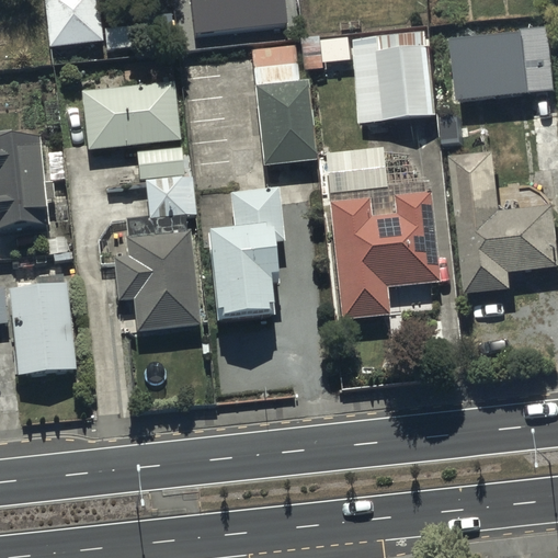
[(44,0),(50,48),(104,42),(99,0),(44,0)]
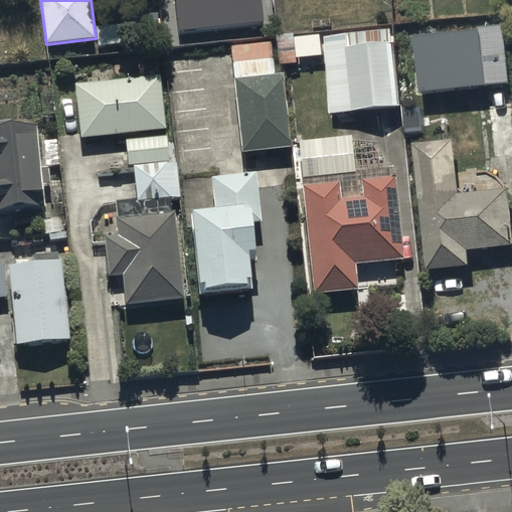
[(179,0),(183,28),(268,19),(265,0),(179,0)]
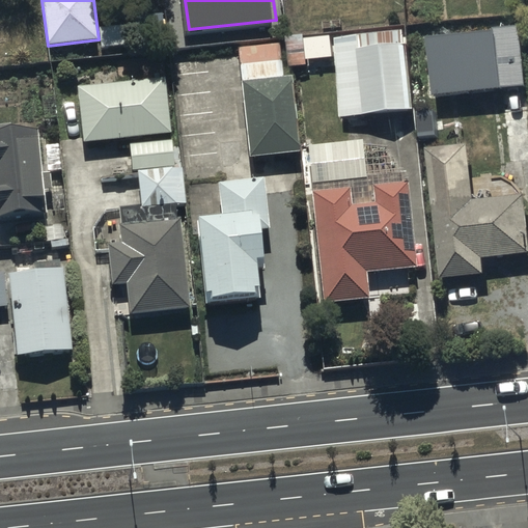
[(126,23),(101,26),(103,46),(128,43),(126,23)]
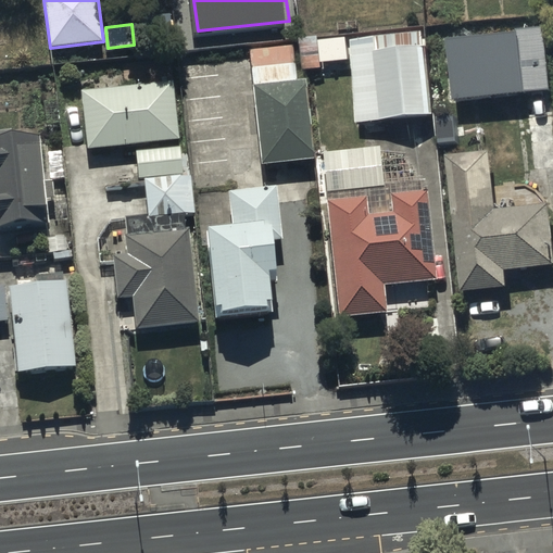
[(552,77),(545,25),(449,37),(456,98),(552,86),(552,77)]
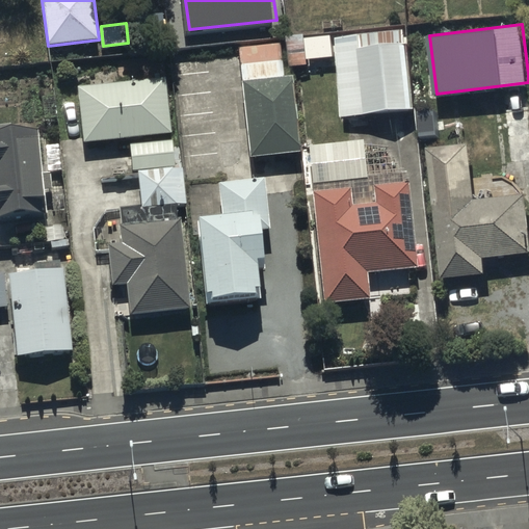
[(411,29),(337,34),(343,113),(416,108),(411,29)]
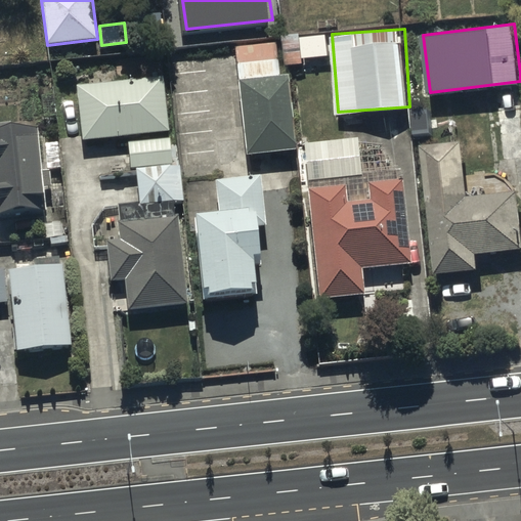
[(304,54),(303,34),(302,31),(286,32),(288,61),(304,60),(304,54)]
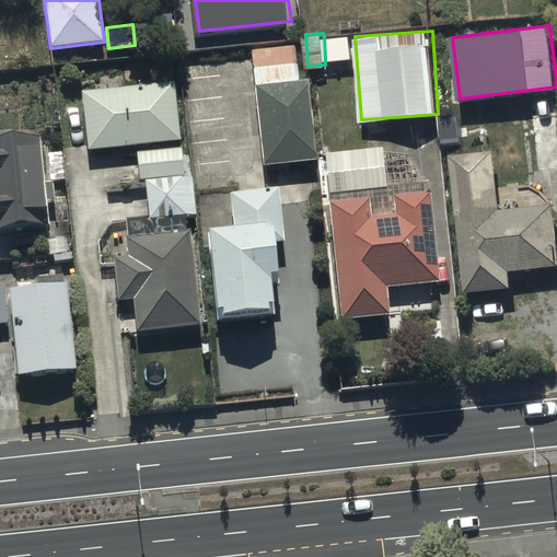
[(324,36),(325,58),(351,56),(350,35),(324,36)]
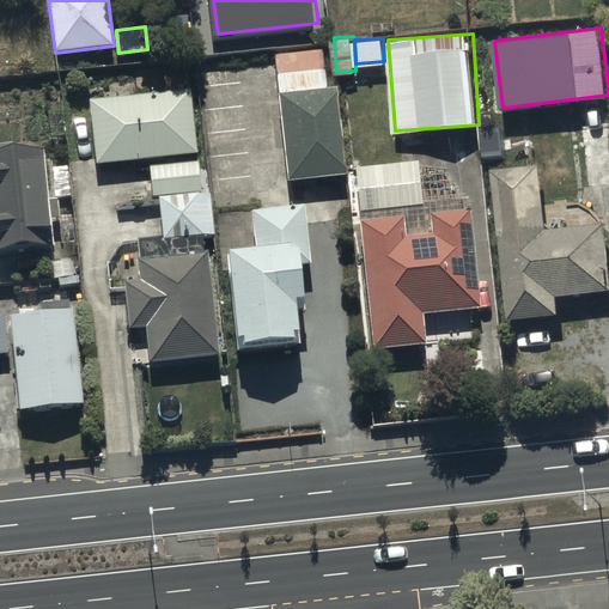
[(332,58),(274,65),(287,177),(345,171),(332,58)]
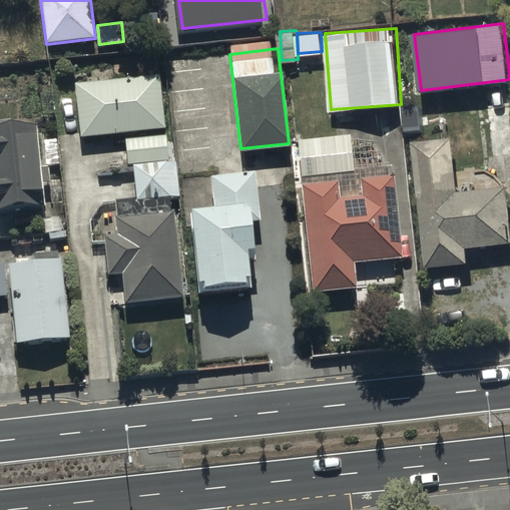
[(159,75),(76,83),(81,137),(164,129),(159,75)]
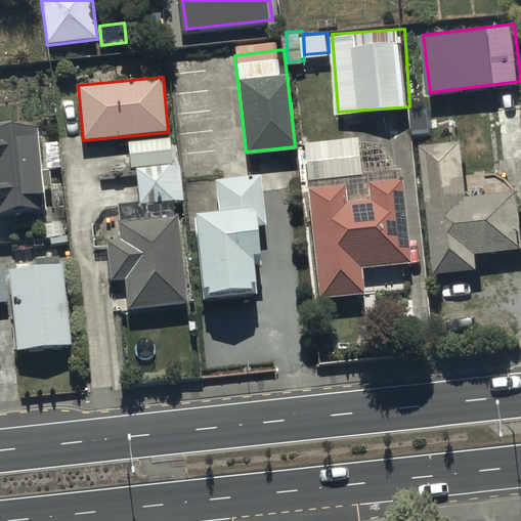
[(432,132),(429,107),(414,110),(418,134),(432,132)]
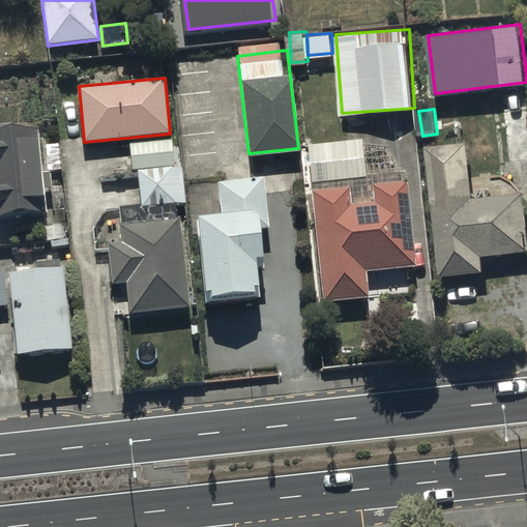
[(0,215),(47,212),(39,130),(13,133),(12,122),(0,123),(0,215)]
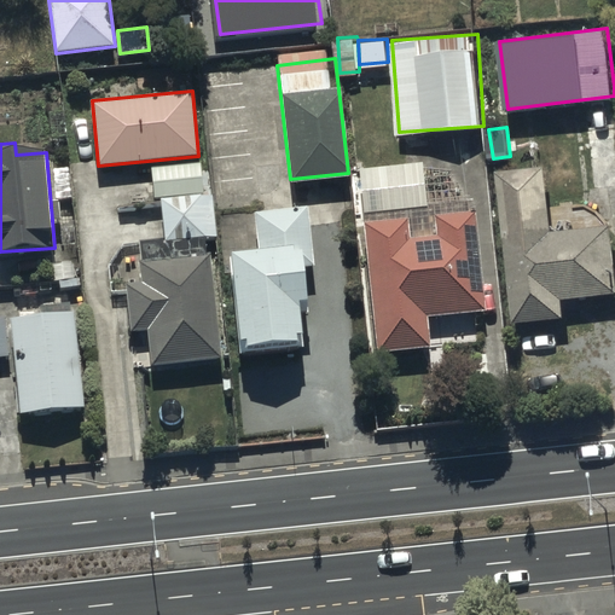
[(199,160),(151,166),(155,195),(203,190),(199,160)]
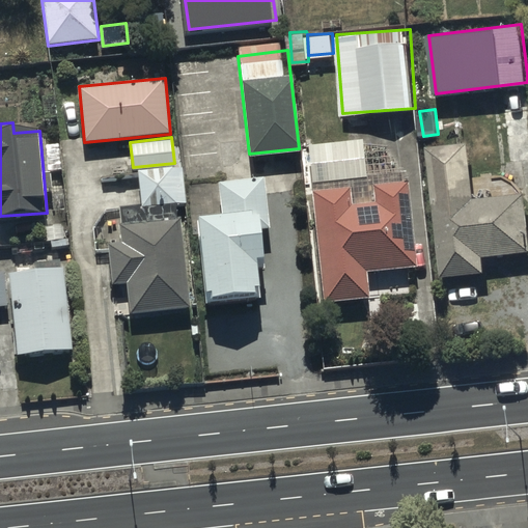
[(367,177),(363,139),(310,144),(314,183),(367,177)]
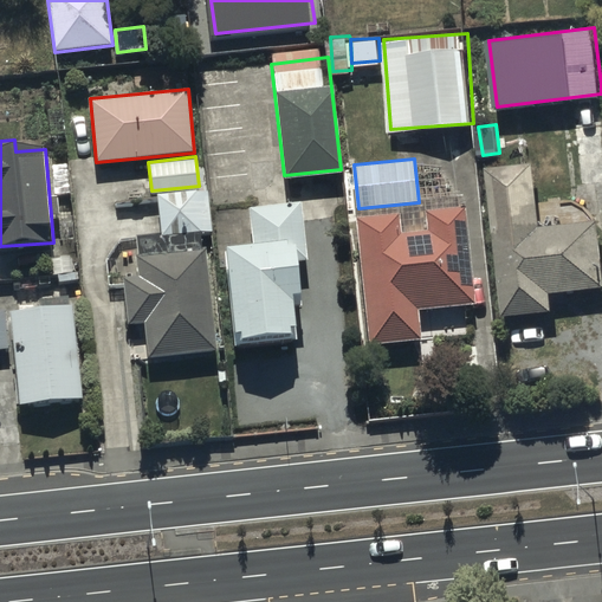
[(536,163),(490,169),(506,316),(556,311),(554,293),(601,286),(601,231),(600,219),(543,225),(536,163)]
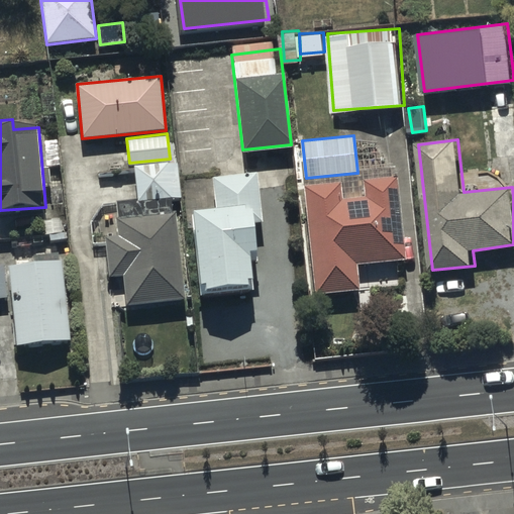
[(181,196),(177,162),(134,167),(138,201),(181,196)]
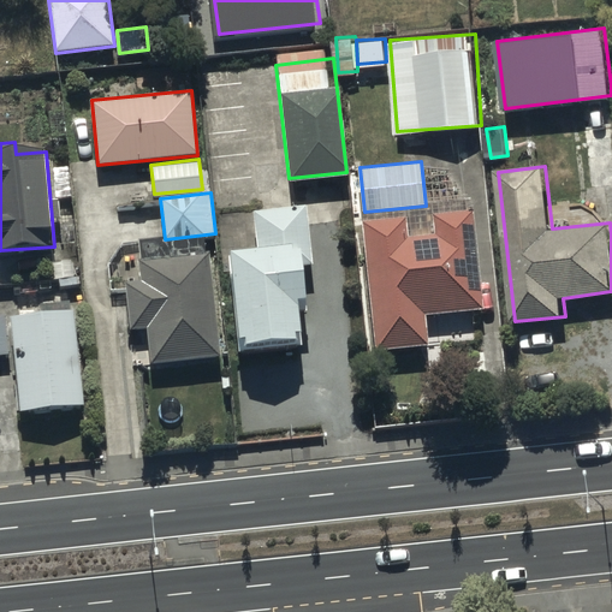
[(259,253),(230,256),(239,351),(301,344),(297,303),(307,303),(302,265),(312,265),(306,207),(255,213),(259,253)]
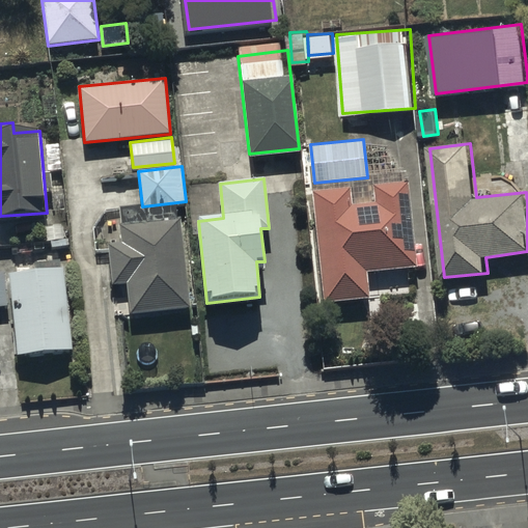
[(350,188),(312,192),(325,303),(370,298),(367,272),(417,266),(408,182),(374,186),(377,202),(352,205),(350,188)]
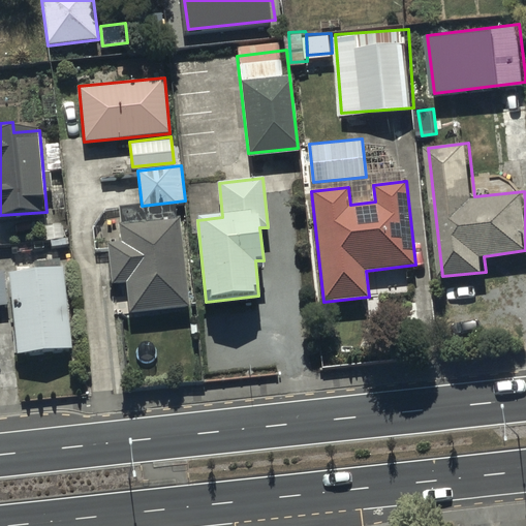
[(191,305),(180,218),(120,225),(122,240),(106,241),(112,283),(126,281),(130,312),(191,305)]
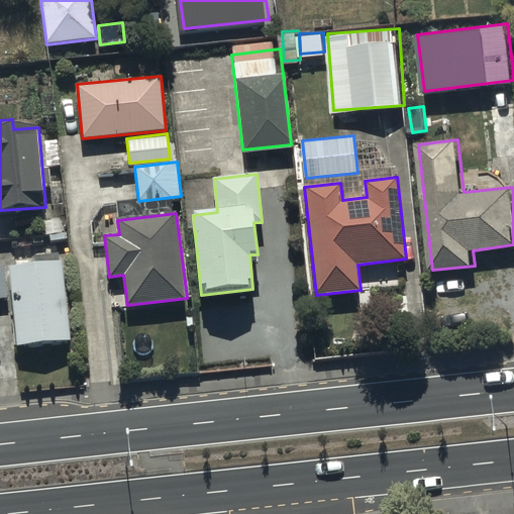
[(70,341),(63,264),(9,269),(17,346),(70,341)]
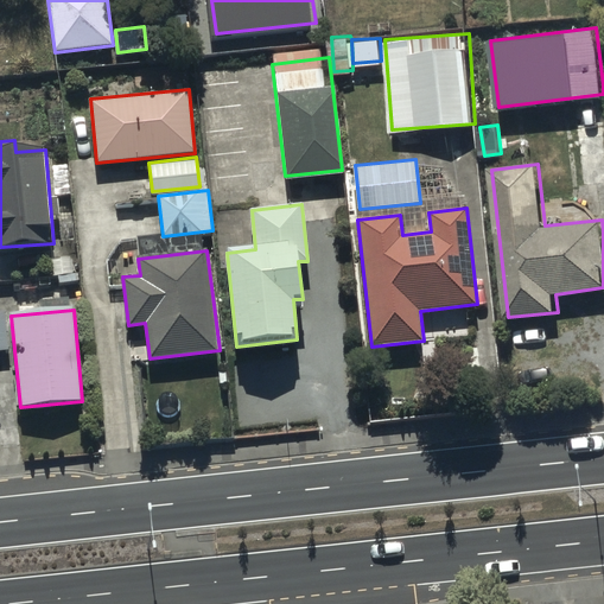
All buildings are outlined.
